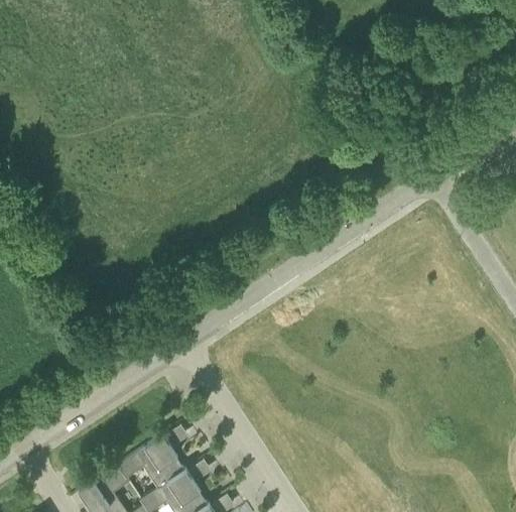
[(143,466),(157,487),(184,470),(176,457),(177,456),(163,433),(118,464),(126,477),(143,466)]
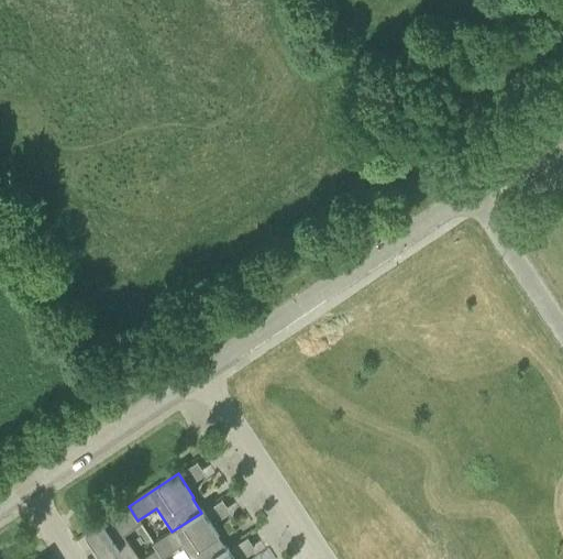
[(141,525),(138,521),(129,506),(86,535),(101,558),(138,558),(123,537),(141,525)]
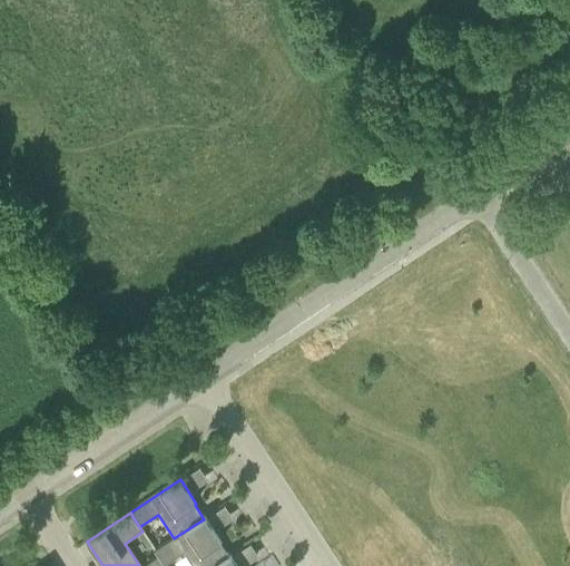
[(155,550),(159,557),(164,565),(167,565),(184,554),(192,565),(216,565),(229,557),(219,543),(222,542),(205,518),(204,519),(174,538),(155,550)]
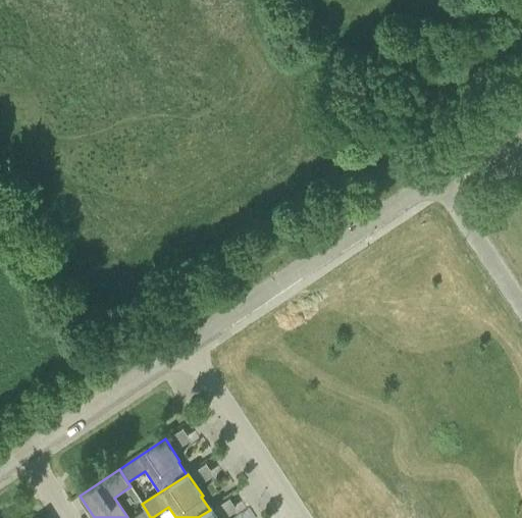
[(217,517),(211,509),(210,510),(198,517),(217,517)]
